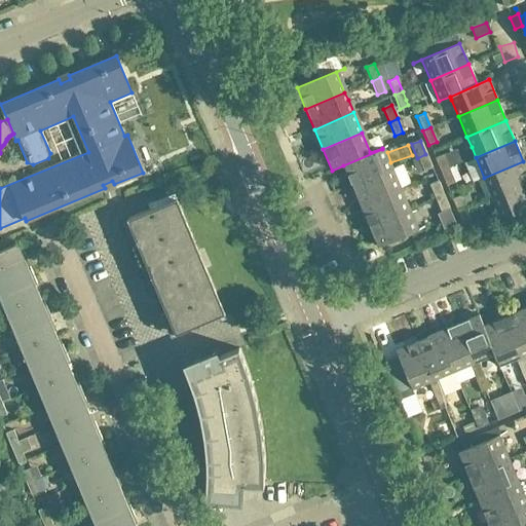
[(390,170),(382,149),(343,165),(352,186),(390,170)]
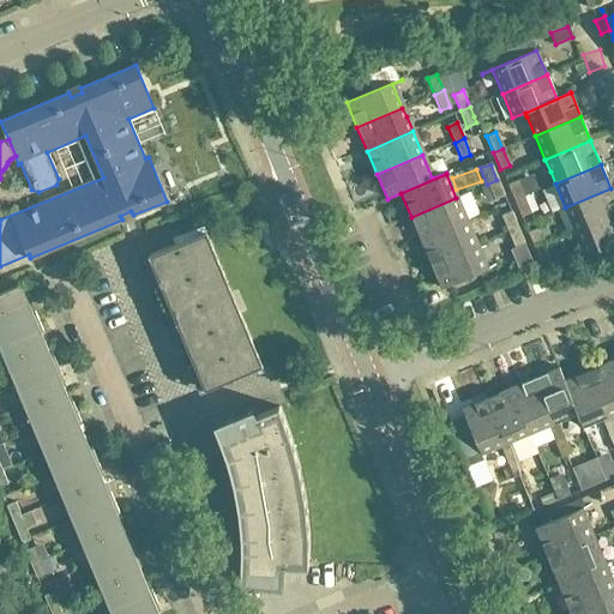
[(504,196),(497,180),(487,185),(481,187),(487,203),(504,196)]
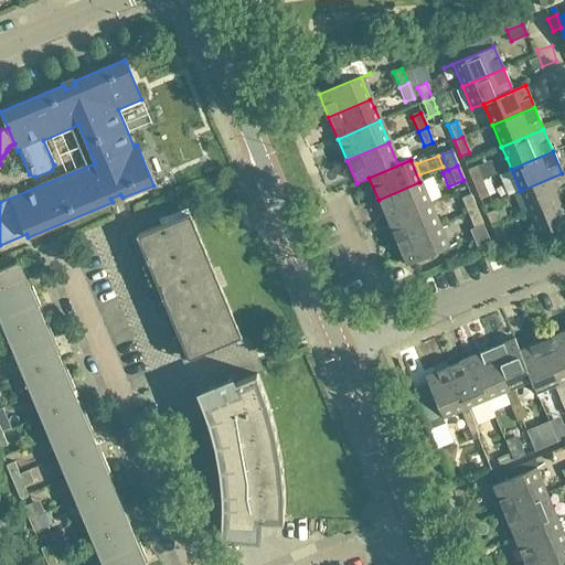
[(481,182),(476,168),(467,171),(472,185),(481,182)]
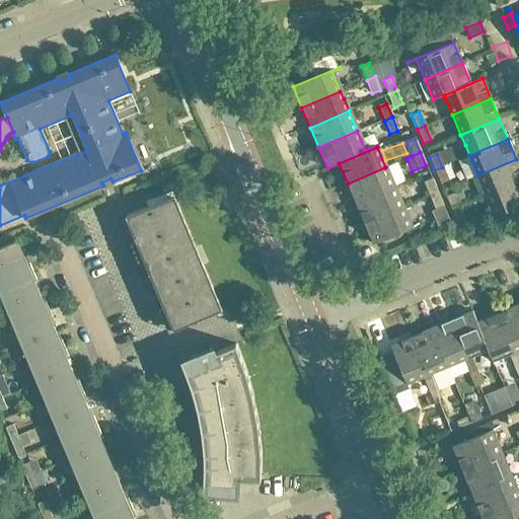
[(518,181),(518,166),(516,159),(477,175),(486,196),(518,181)]
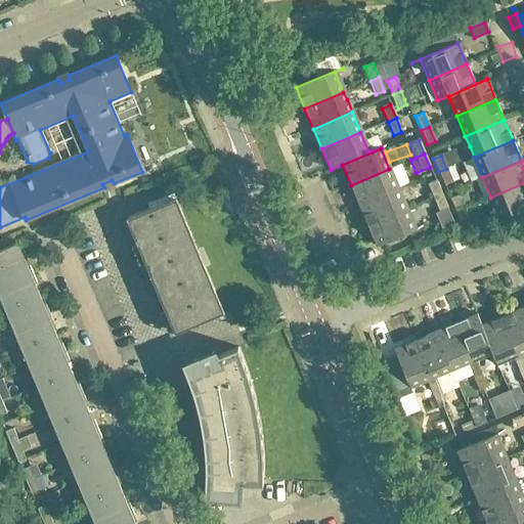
[(398,188),(389,169),(351,185),(359,205),(398,188)]
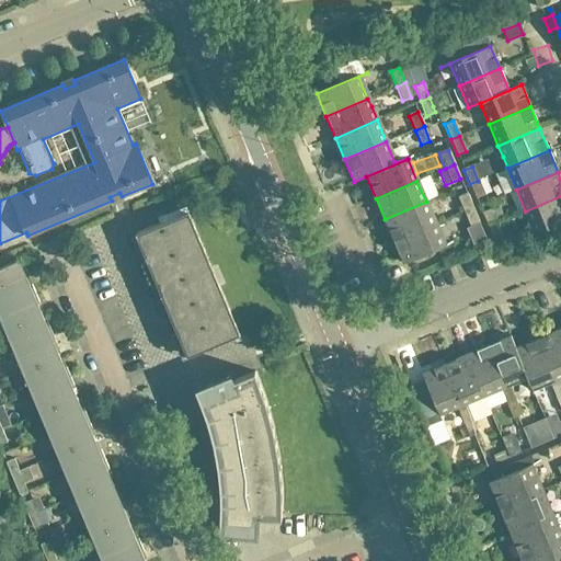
[(484,195),(478,181),(469,184),(476,198),(484,195)]
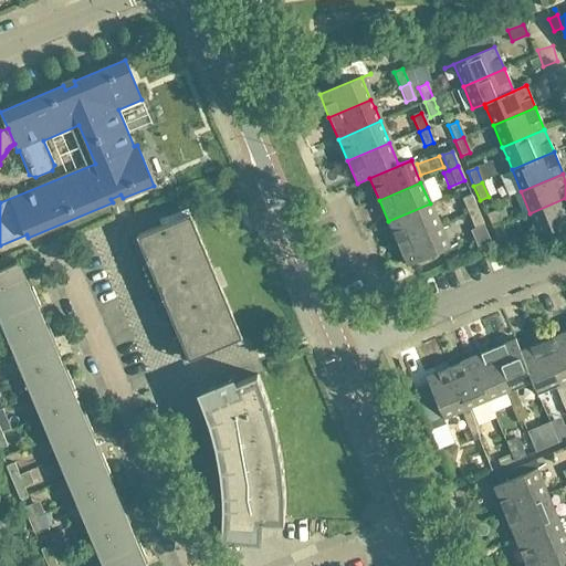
[(477,210),(470,196),(461,199),(468,213),(477,210)]
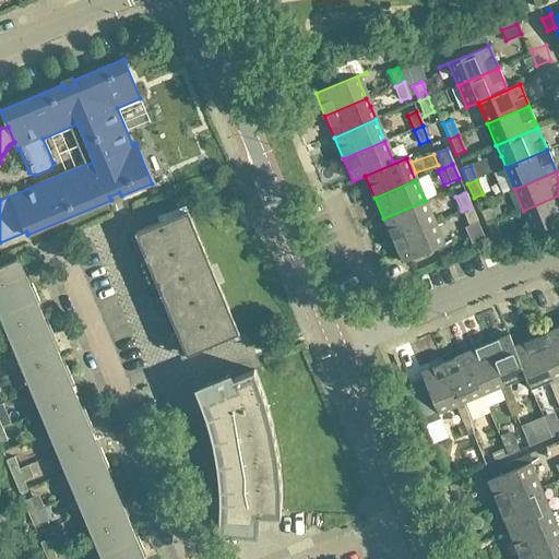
[(558,222),(558,195),(523,211),(533,234),(558,222)]
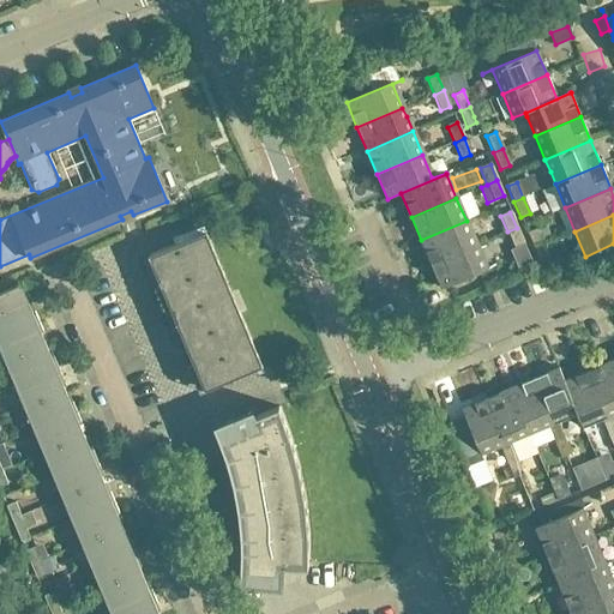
[(476,245),(467,221),(421,240),(431,264),(476,245)]
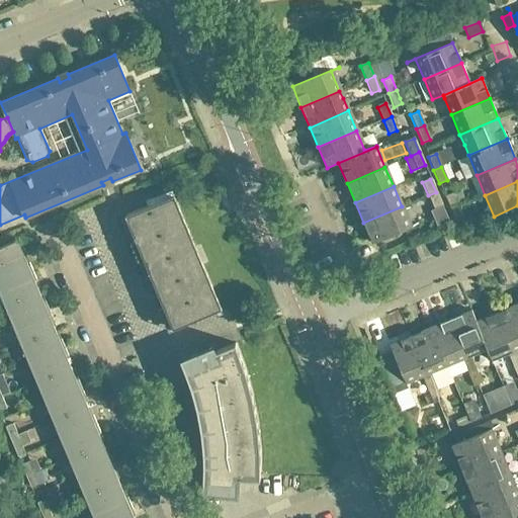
[(453,194),(452,193),(444,197),(450,210),(458,207),(457,205),(466,202),(462,190),(453,194)]
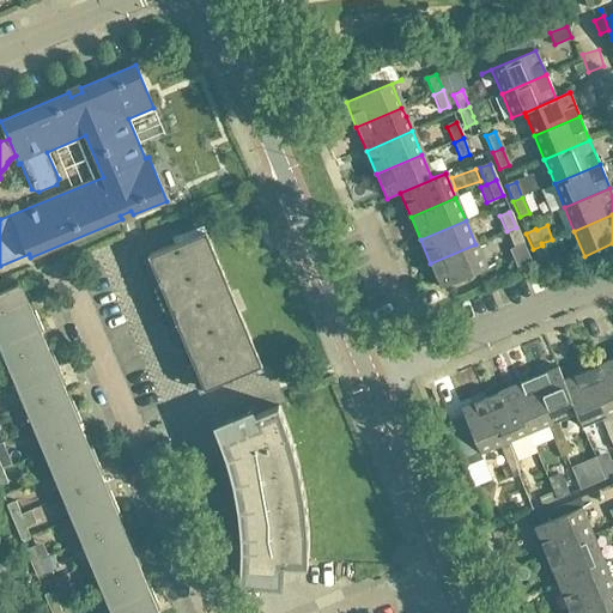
[(522,244),(516,228),(507,231),(513,248),(522,244)]
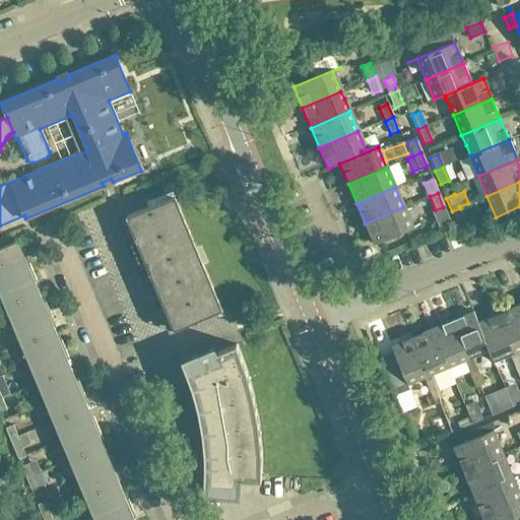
[(179,221),(169,198),(126,216),(135,239),(179,221)]
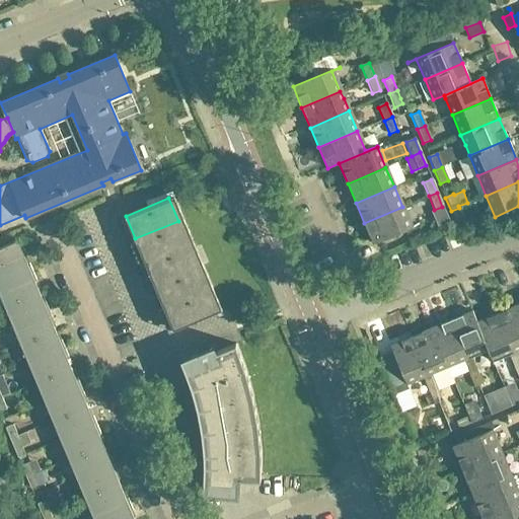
[(412,228),(402,207),(364,223),(373,244),(412,228)]
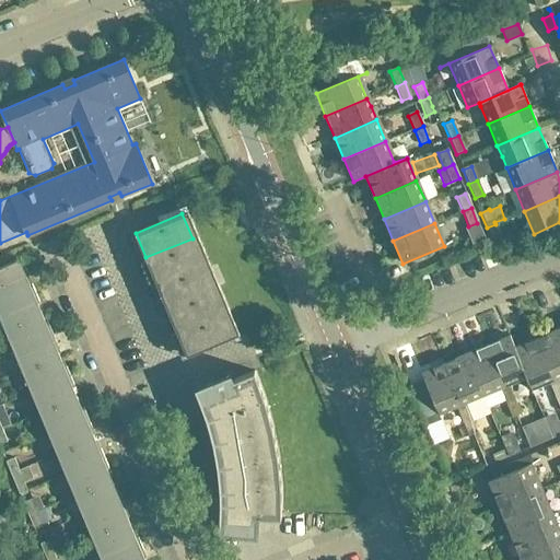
[(502,238),(496,224),(487,228),(493,242),(502,238)]
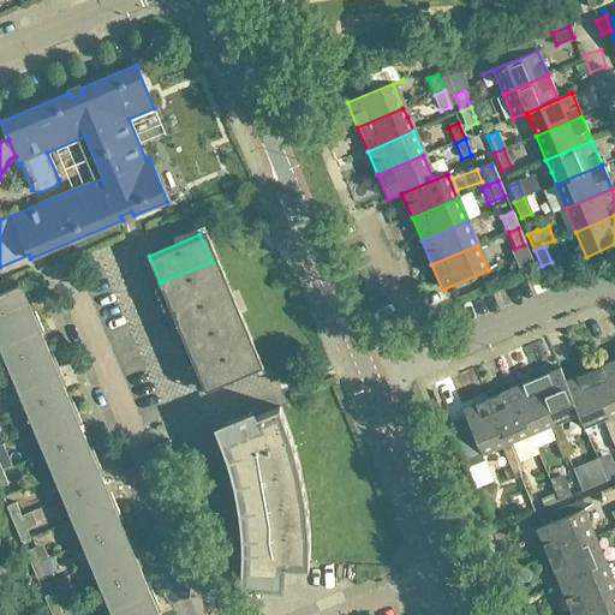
[(222,288),(212,262),(160,282),(171,310),(222,288)]
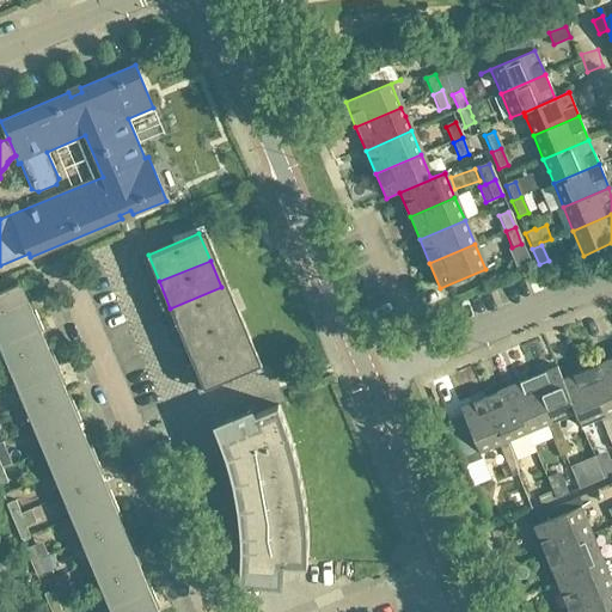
[(0,336),(38,320),(35,310),(32,311),(28,299),(30,298),(24,283),(22,285),(20,283),(0,292),(0,336)]
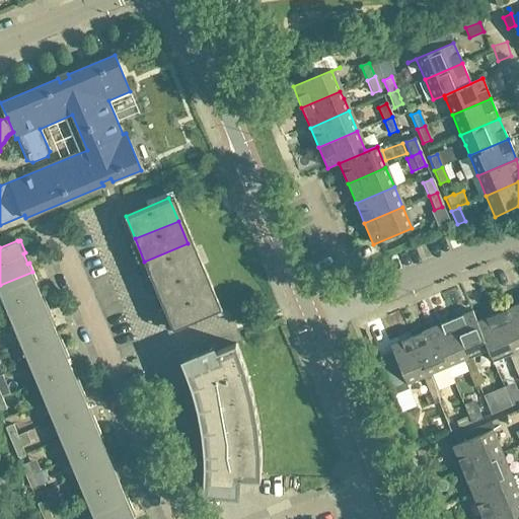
[(197,266),(188,243),(144,262),(154,284),(197,266)]
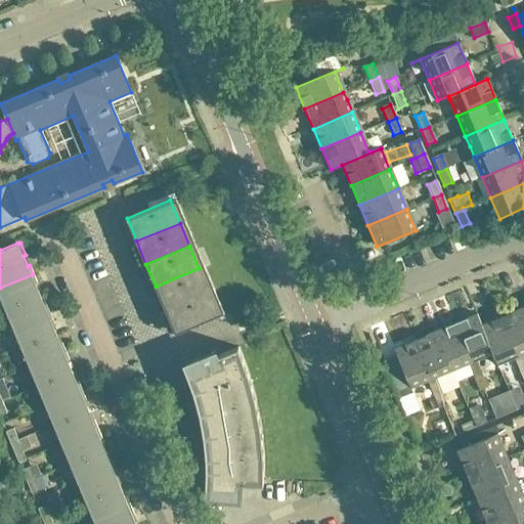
[(209,291),(199,268),(156,287),(165,309),(209,291)]
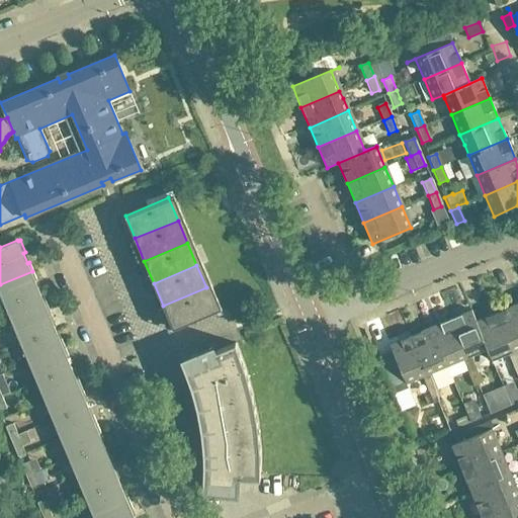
[(38,291),(34,281),(36,280),(32,271),(0,284),(0,293),(5,306),(38,291)]
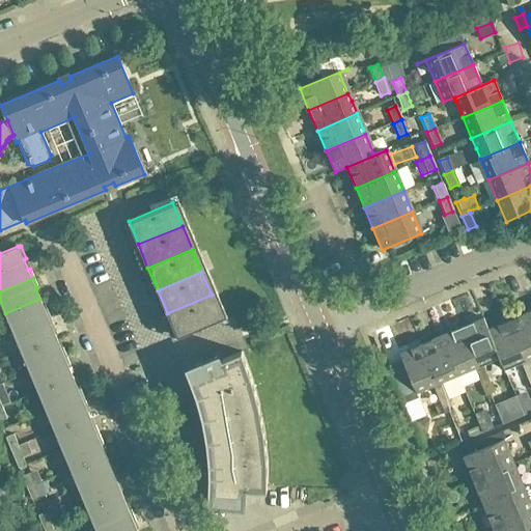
[(221,318),(212,295),(167,313),(177,337),(221,318)]
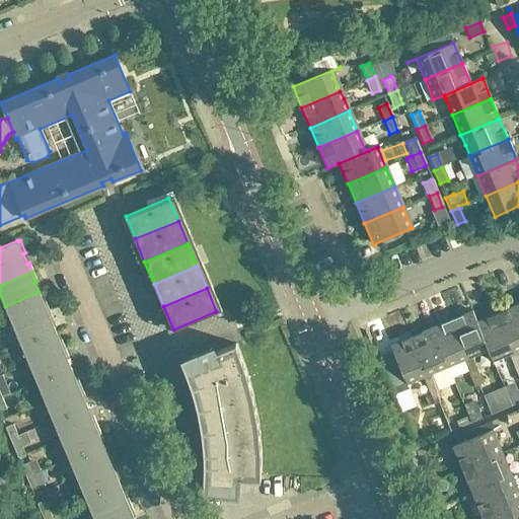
[(49,310),(46,301),(44,302),(39,292),(5,306),(13,325),(49,310)]
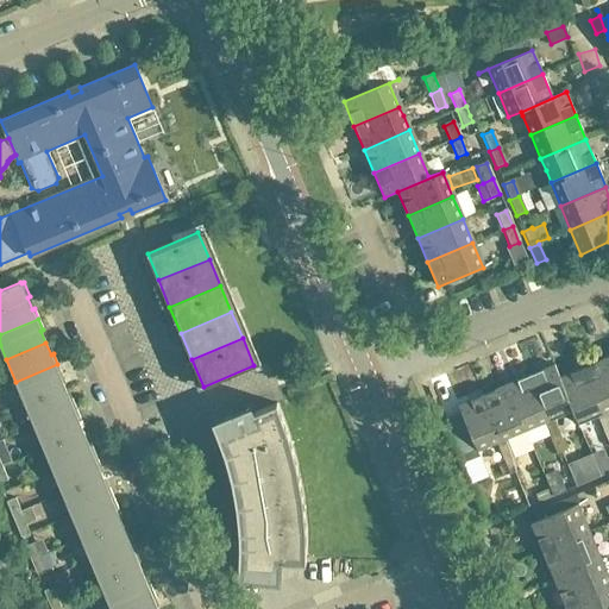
[(608,410),(608,365),(606,358),(582,369),(601,414),(596,416),(603,432),(608,428),(608,419),(606,412),(608,410)]
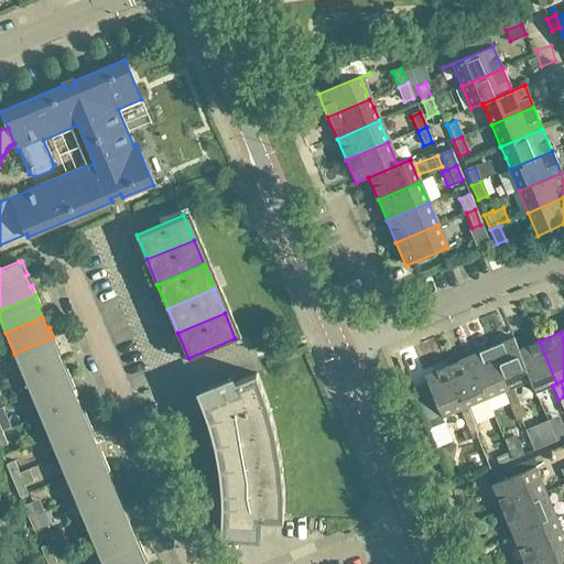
[(60,358),(55,347),(57,347),(53,337),(14,354),(22,375),(60,358)]
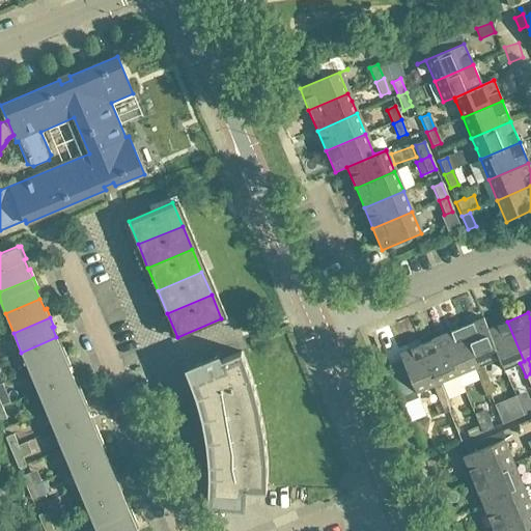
[(504,369),(487,330),(482,318),(462,328),(478,367),(474,368),(480,382),(488,379),(482,365),(498,359),(503,370),(504,369)]
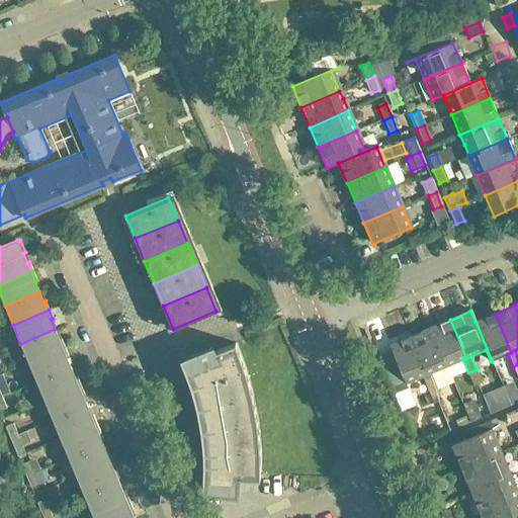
[(511,352),(495,314),(476,322),(492,360),(507,354),(511,352)]
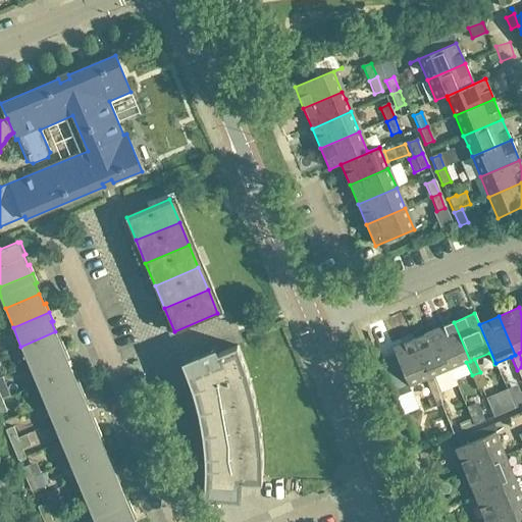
[(470,361),(454,322),(433,330),(450,369),(466,362),(470,361)]
